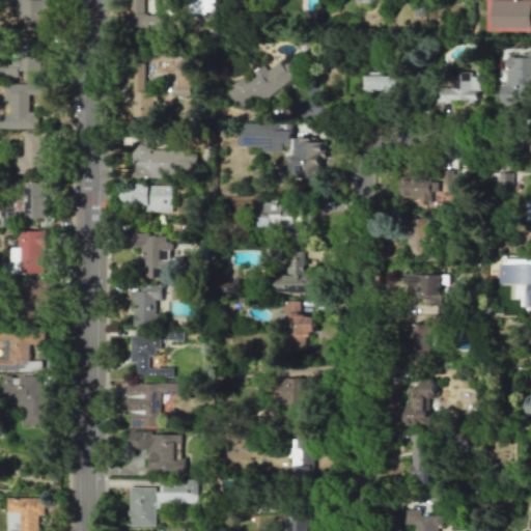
[(17,0),(18,23),(51,22),(50,0),(17,0)]
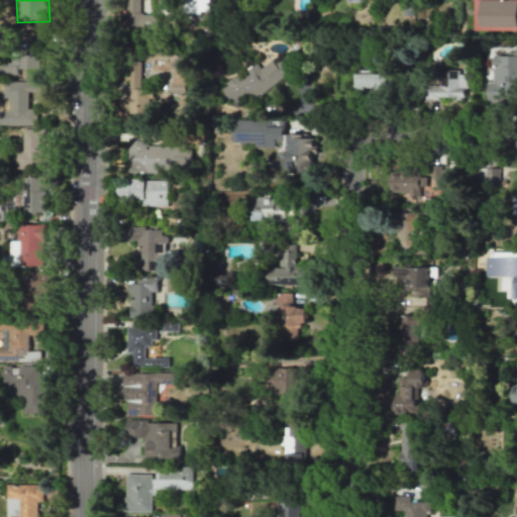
[(126,0),(126,28),(160,28),(160,14),(142,14),(142,0),(126,0)]
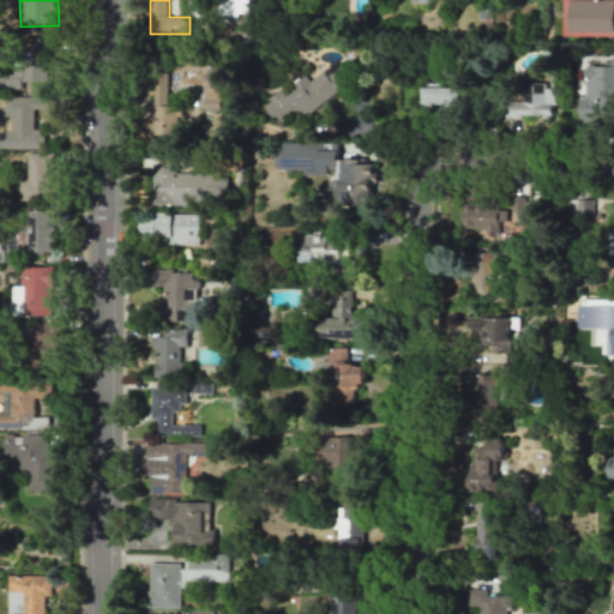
[(248,0),(220,0),(221,14),(250,14),(248,0)]
